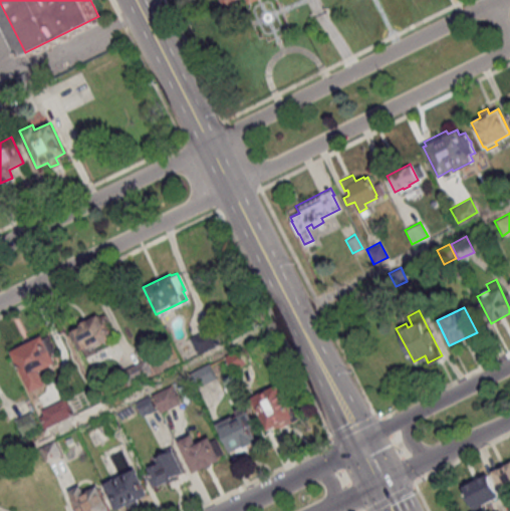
[(76,325),(77,327),(69,331),(78,349),(88,343),(90,346),(110,336),(102,319),(100,320),(97,314),(76,325)]
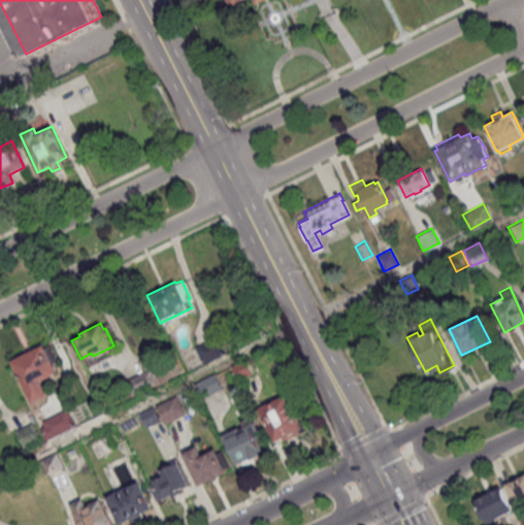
[(193,346),(201,363),(224,352),(216,334),(193,346)]
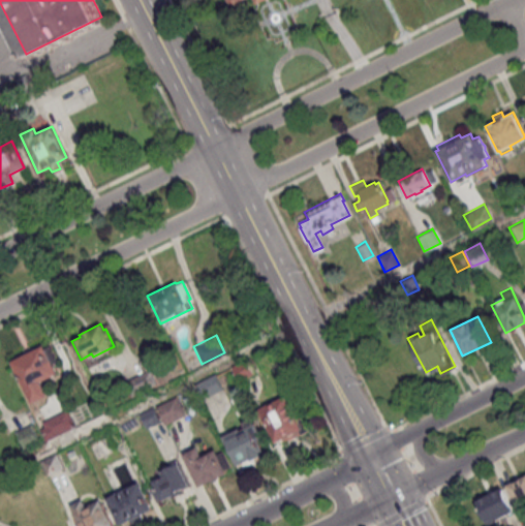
[(9,362),(30,402),(45,395),(39,381),(56,373),(41,345),(9,362)]
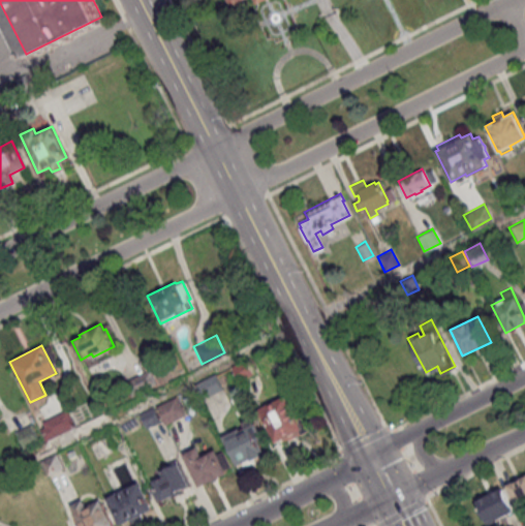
[(229,366),(238,380),(253,372),(246,359),(229,366)]
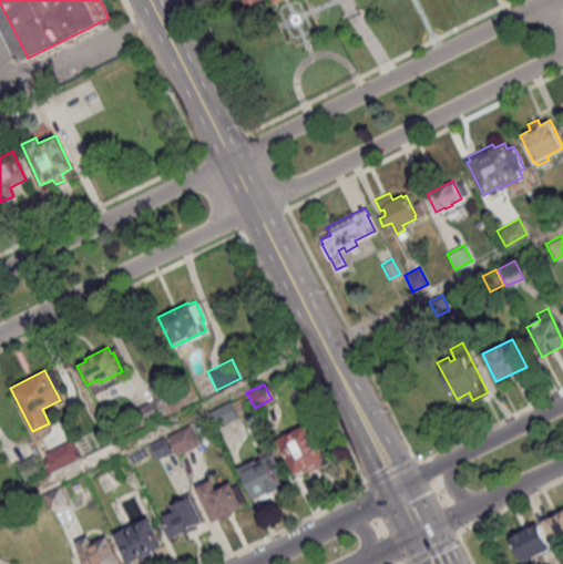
[(132,409),(141,426),(167,411),(160,395),(132,409)]
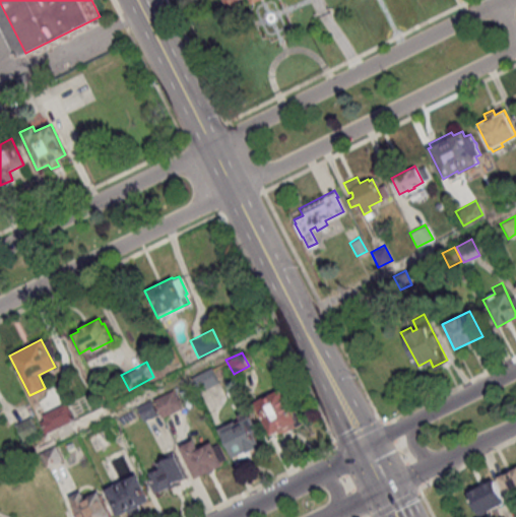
[(191,376),(198,391),(217,382),(210,367),(191,376)]
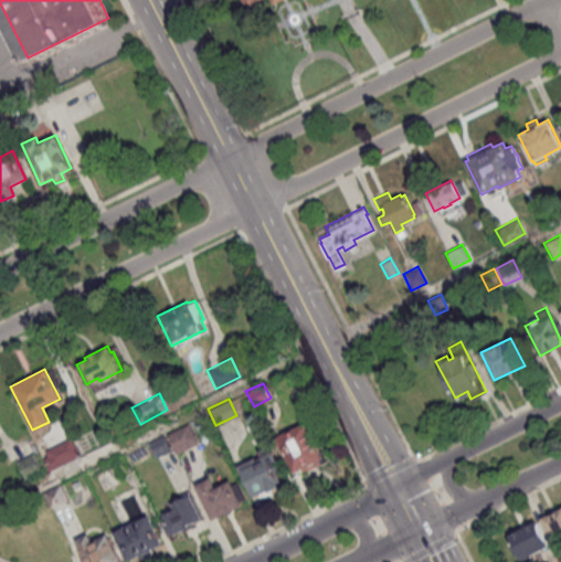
[(166,434),(175,454),(197,443),(187,423),(166,434)]
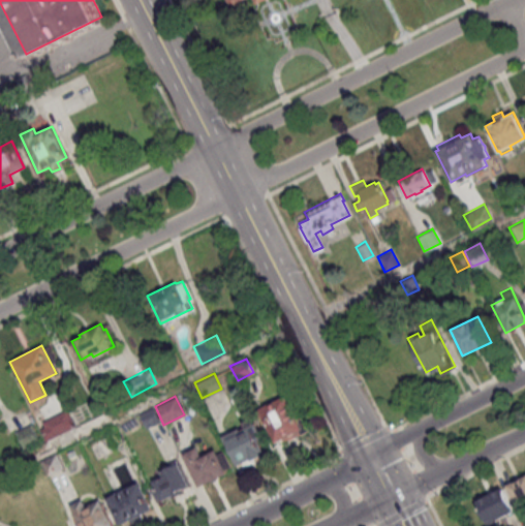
[(257,408),(271,435),(267,437),(271,446),(300,433),(301,434),(308,431),(295,404),(290,406),(285,396),(257,408)]
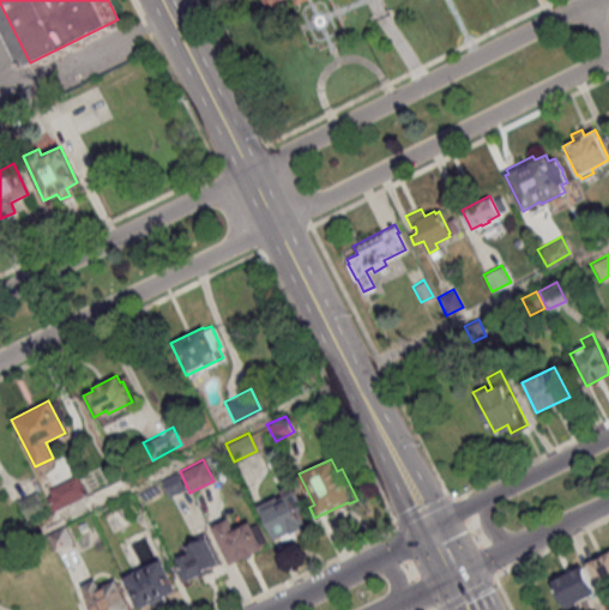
[(160,479),(168,496),(185,488),(178,471),(160,479)]
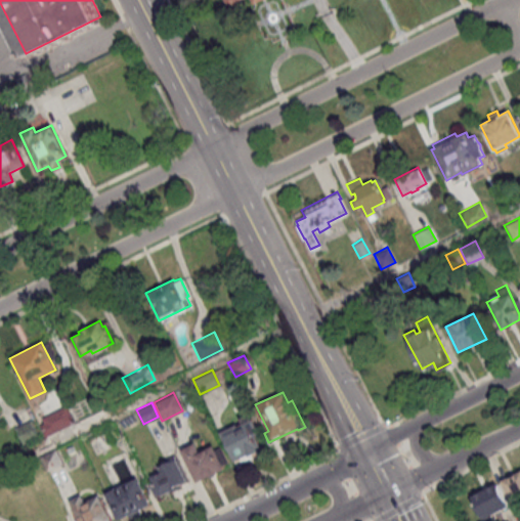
[(39,424),(44,435),(74,422),(66,405),(41,418),(43,422),(39,424)]
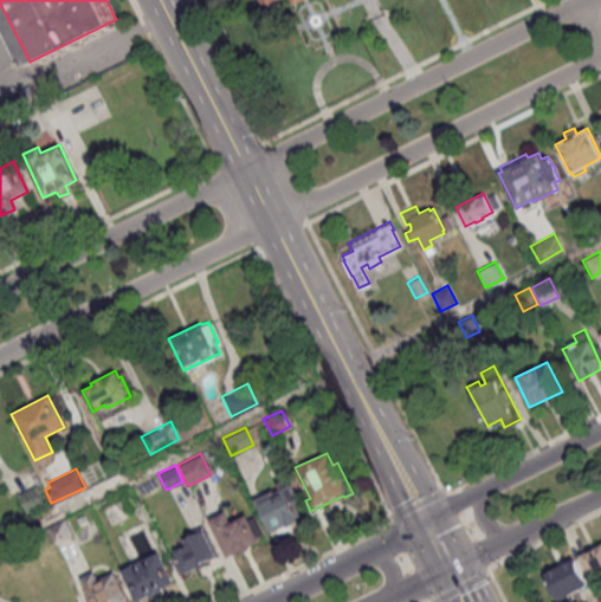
[(253,499),(270,532),(275,530),(276,532),(299,520),(298,518),(301,517),(293,504),(299,500),(291,484),(289,485),(285,478),(276,483),(279,490),(273,493),(272,491),(253,499)]
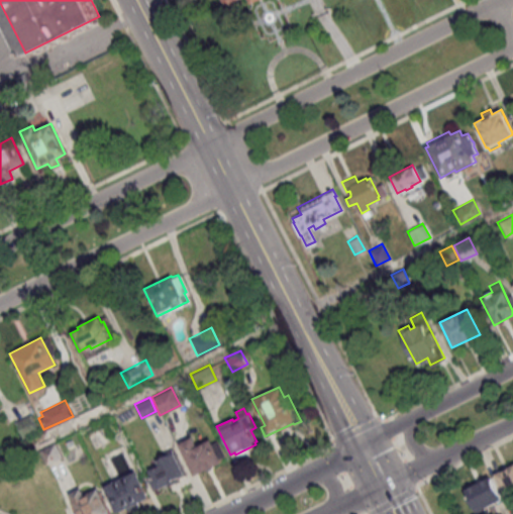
[(15,421),(23,437),(36,431),(28,415),(15,421)]
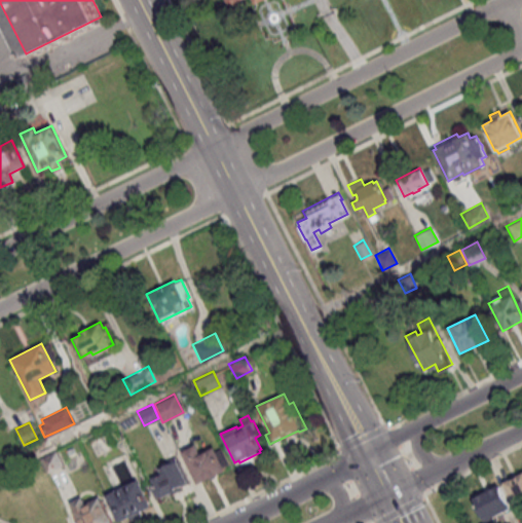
[(182,451),(197,484),(225,471),(213,447),(199,454),(193,443),(183,448),(184,450),(182,451)]
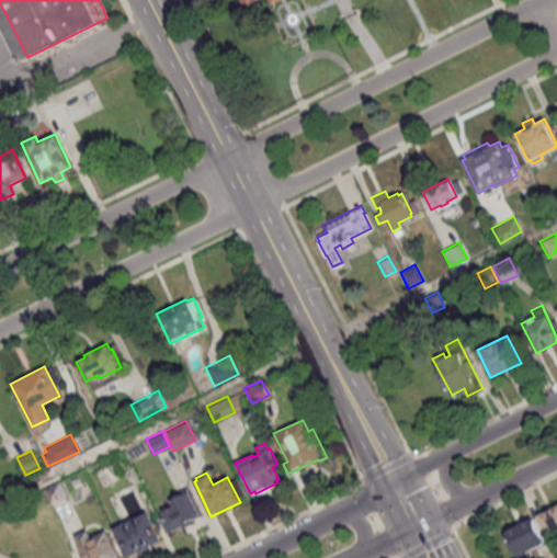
[(42,488),(49,503),(66,496),(58,480),(42,488)]
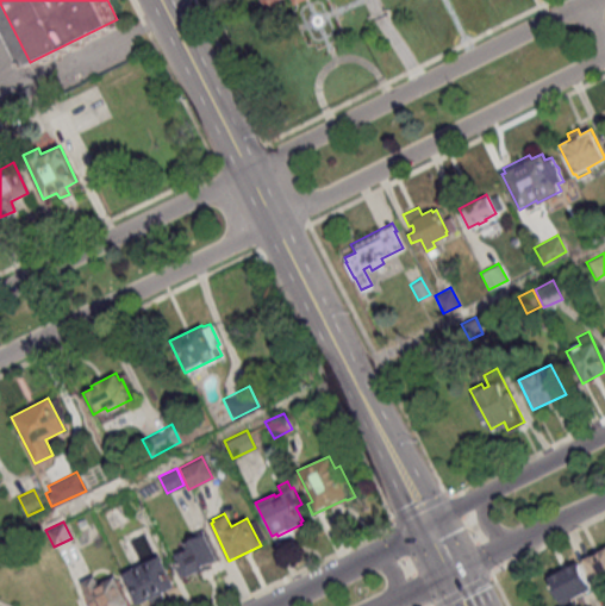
[(198,535),(212,563),(204,567),(205,569),(199,572),(198,570),(186,576),(186,575),(179,578),(173,564),(178,562),(173,554),(185,548),(182,542),(198,535)]
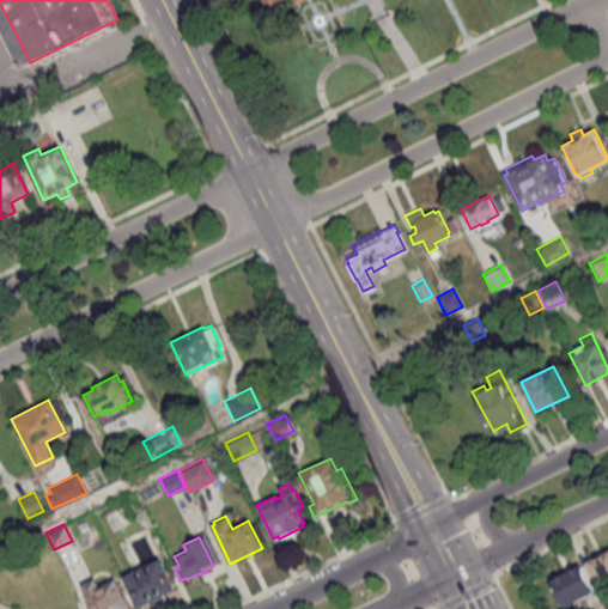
[(607,549),(607,584),(599,589),(585,561),(607,549)]
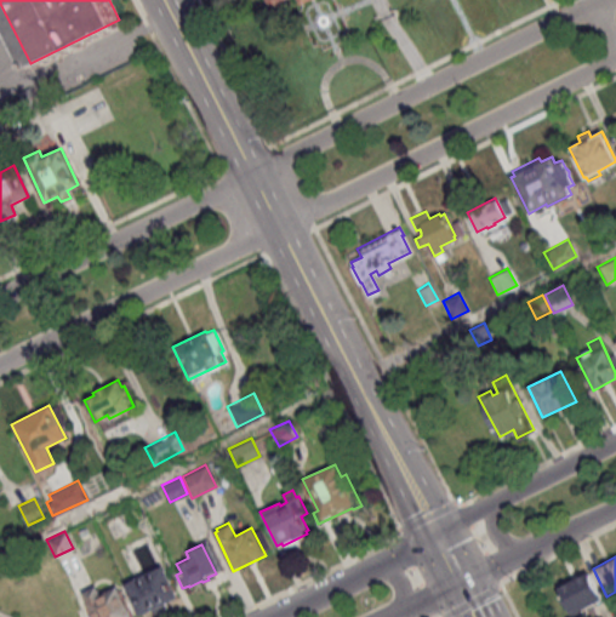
[(124,584),(140,616),(177,598),(161,566),(136,580),(133,575),(124,580),(126,583),(124,584)]
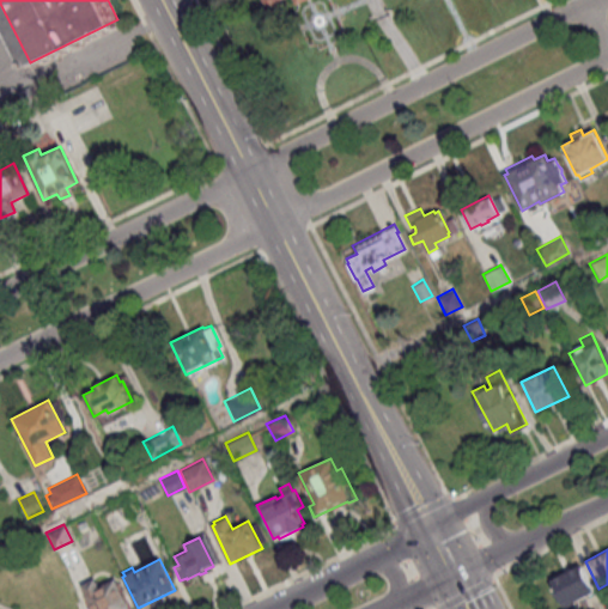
[(579,564),(593,590),(573,600),(577,607),(572,608),(566,608),(565,606),(563,607),(549,579),(579,564)]
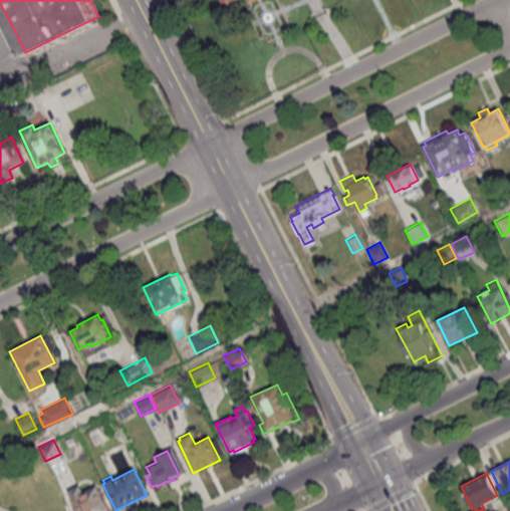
[(67,491),(71,498),(70,499),(76,510),(108,510),(96,485),(82,492),(79,486),(67,491)]
